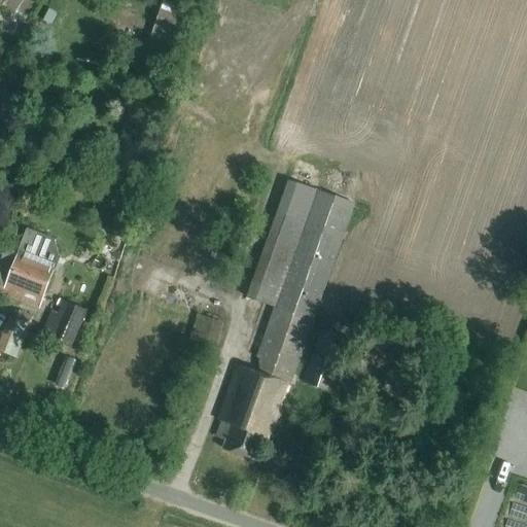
[(176,0),(166,0),(152,35),(176,44),(191,5),(176,0)]
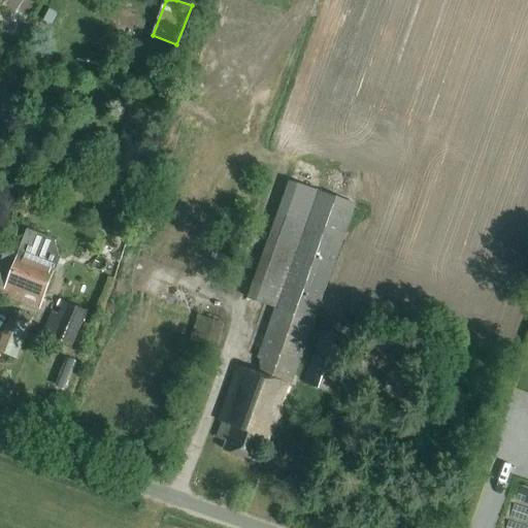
[(274,308),(252,371),(238,366),(219,422),(222,423),(217,437),(228,441),(225,450),(259,462),(268,435),(273,436),(291,386),(315,322),(356,204),(289,182),(248,299),(274,308)]
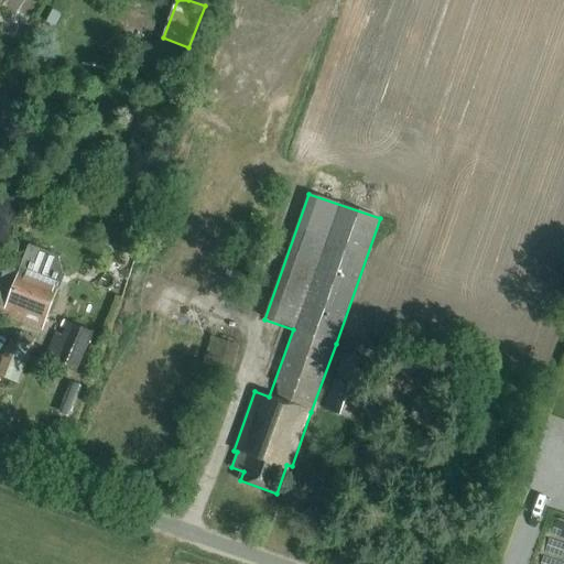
[(0,314),(41,331),(43,325),(63,273),(57,256),(31,246),(20,273),(4,268),(0,278),(0,314)]
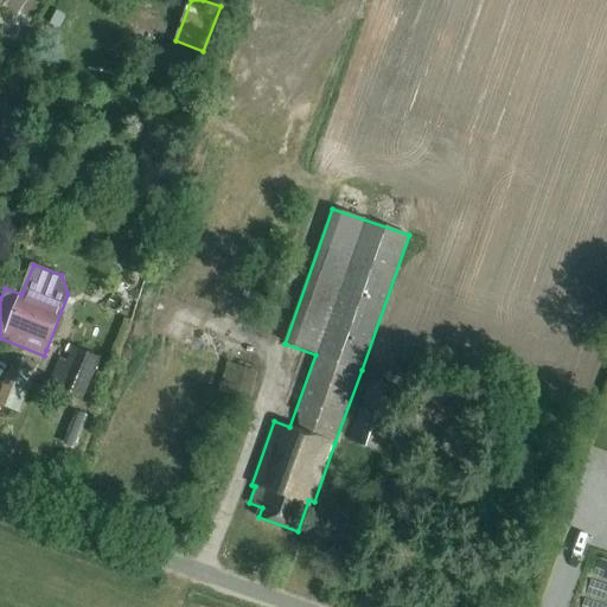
[(91,375),(72,365),(61,359),(51,379),(63,385),(62,389),(81,398),(91,375)]
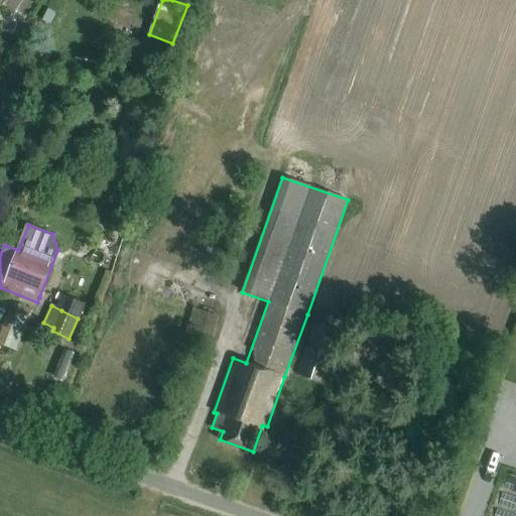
[(18,306),(15,313),(8,310),(3,323),(12,326),(9,333),(4,331),(0,340),(0,342),(17,349),(31,311),(18,306)]
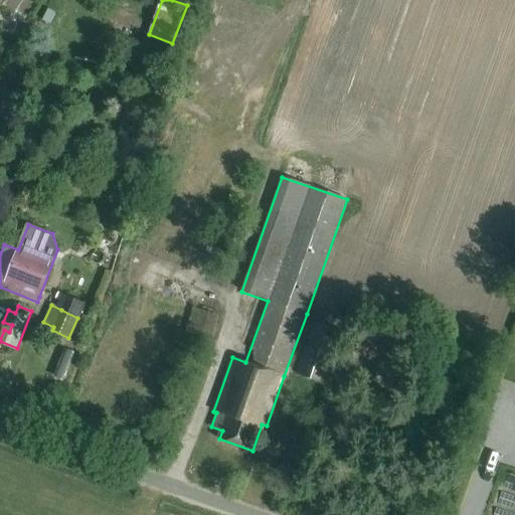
[(182,342),(208,350),(218,317),(192,309),(182,342)]
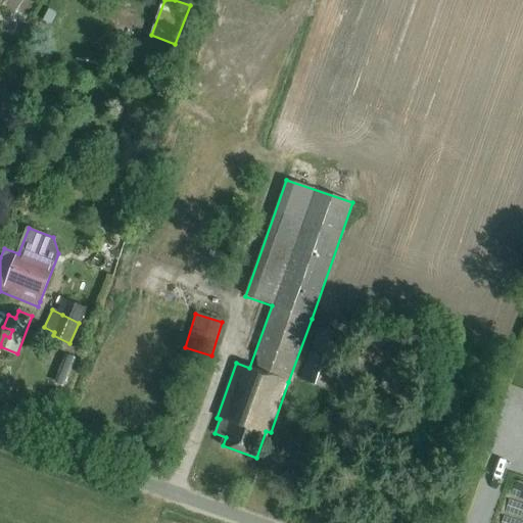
[(346,336),(319,327),(300,378),(327,388),(346,336)]
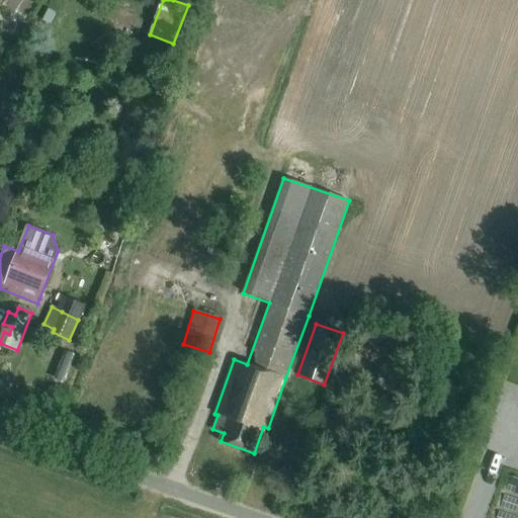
[(288,456),(295,436),(283,432),(276,452),(288,456)]
